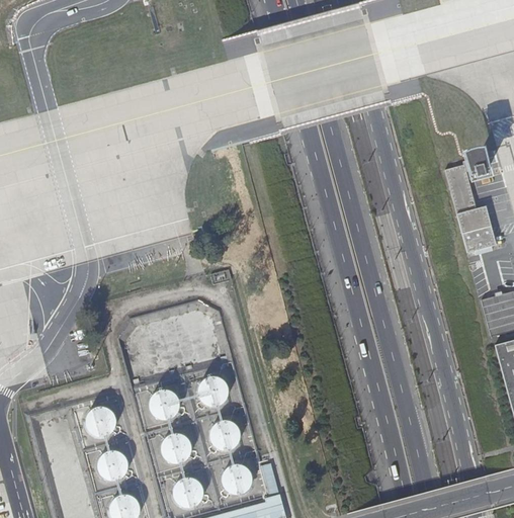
[(490,207),(482,208),(473,173),(475,172),(477,184),(498,178),(491,149),(484,149),(479,150),(475,153),(469,155),(470,158),(472,162),(468,162),(468,165),(450,170),(473,254),(500,246),(490,207)]
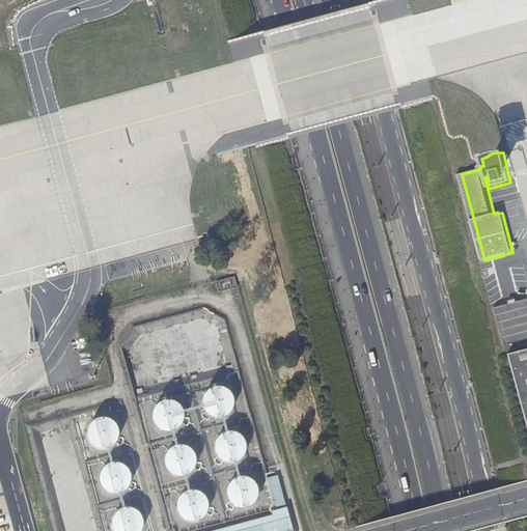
[(526,359),(514,364),(526,418),(526,359)]
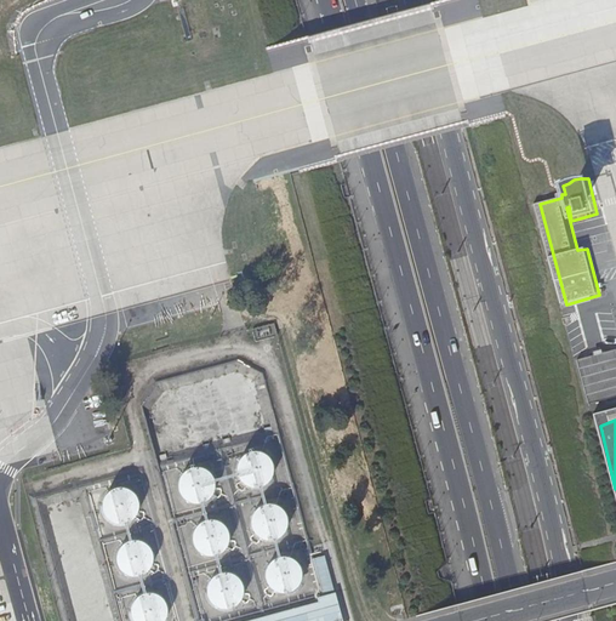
[(257,450),(250,450),(244,453),(239,457),(235,463),(235,471),(237,477),(240,483),(246,486),(252,489),(260,488),(266,485),(271,480),(273,474),(274,468),(273,461),(269,456),(263,451),(257,450)]
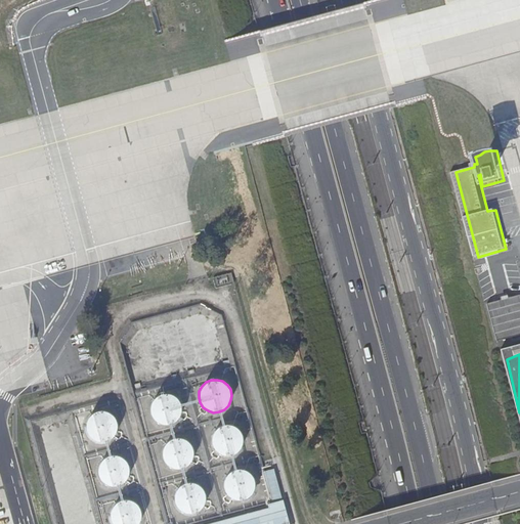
[(167,393),(162,394),(157,396),(153,400),(150,405),(149,410),(152,416),(155,420),(159,423),(165,425),(170,424),(174,422),(178,419),(181,413),(181,408),(180,402),(177,398),(172,395),(167,393)]
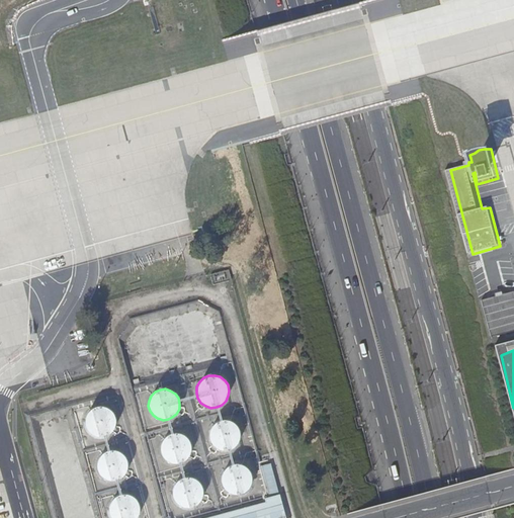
[(83,419),(84,425),(86,430),(90,434),(95,437),(101,437),(106,436),(111,432),(114,428),(116,422),(115,417),(113,412),(109,408),(104,406),(98,405),(93,406),(88,410),(85,414),(83,419)]
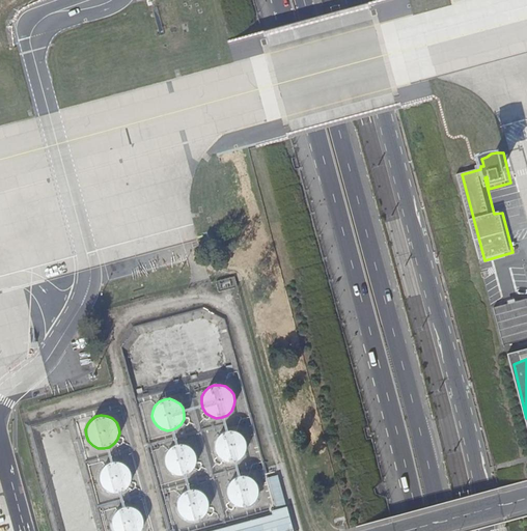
[(232,429),(226,429),(221,432),(217,436),(215,441),(214,447),(216,452),(219,457),(223,460),(229,462),(234,462),(240,459),(244,455),(246,450),(247,445),(246,440),(243,435),(238,431),(232,429)]
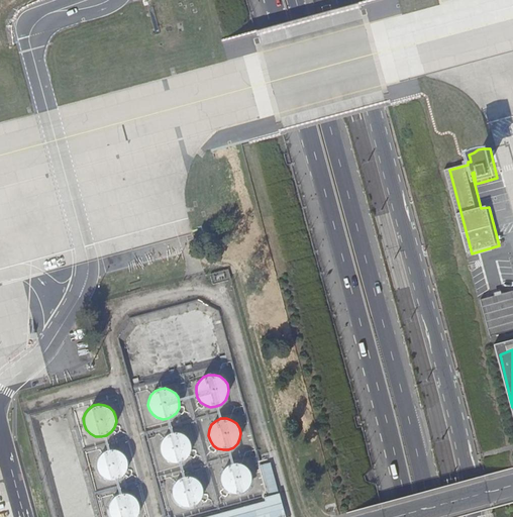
[(160,446),(160,451),(163,456),(167,460),(172,462),(177,463),(183,461),(186,458),(190,454),(191,448),(191,443),(188,438),(184,434),(180,432),(174,431),(169,433),(164,436),(161,440),(160,446)]
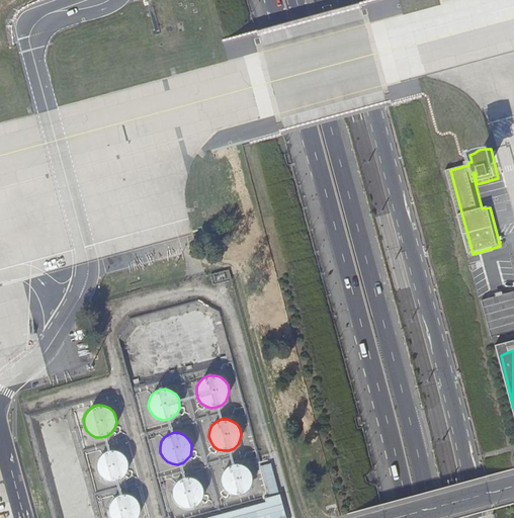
[(113,449),(107,450),(102,452),(98,456),(96,461),(96,466),(97,472),(100,477),(105,480),(110,482),(116,481),(120,479),(124,475),(127,469),(127,464),(126,459),(123,454),(118,451),(113,449)]
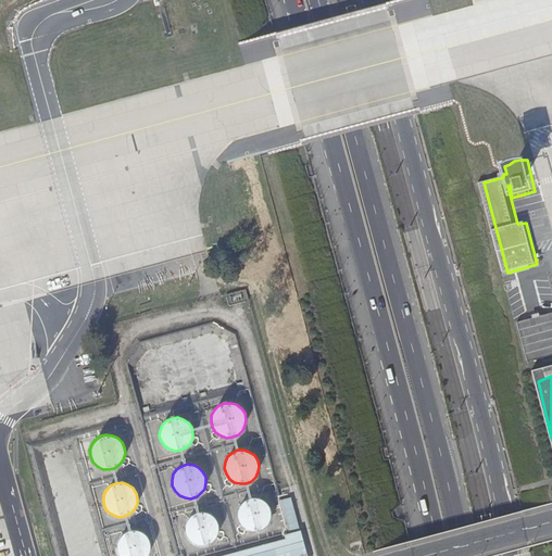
[(256,497),(251,497),(246,500),(241,504),(238,509),(237,515),(239,521),(242,527),(247,530),(253,531),(258,531),(263,529),(267,525),(271,520),(271,514),(270,508),(266,503),(262,500),(256,497)]
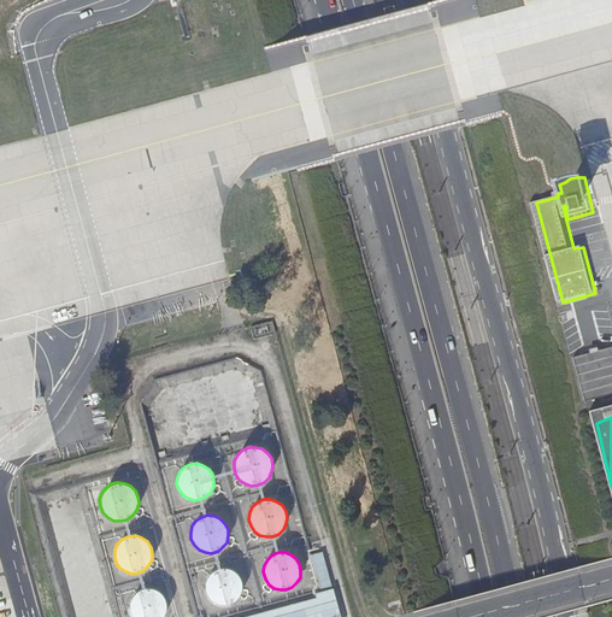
[(323,552),(310,556),(319,589),(331,586),(323,552)]
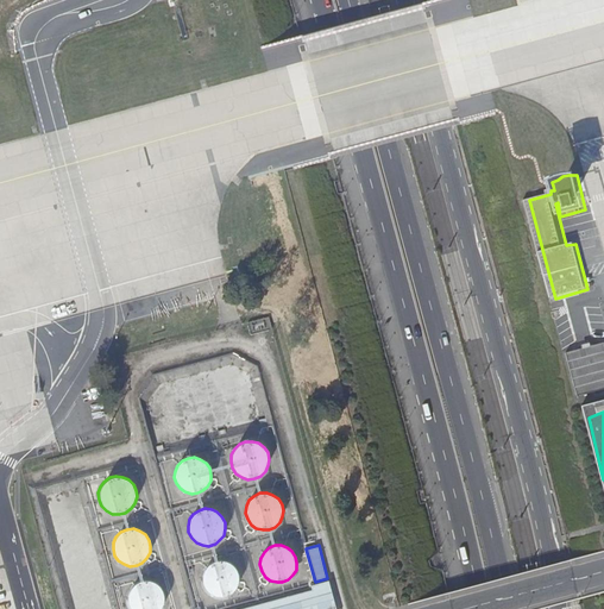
[(222,560),(215,560),(209,564),(205,567),(202,573),(201,581),(203,588),(207,594),(213,597),(219,598),(225,597),(231,595),(236,590),(238,584),(239,578),(238,571),(233,566),(228,563),(222,560)]
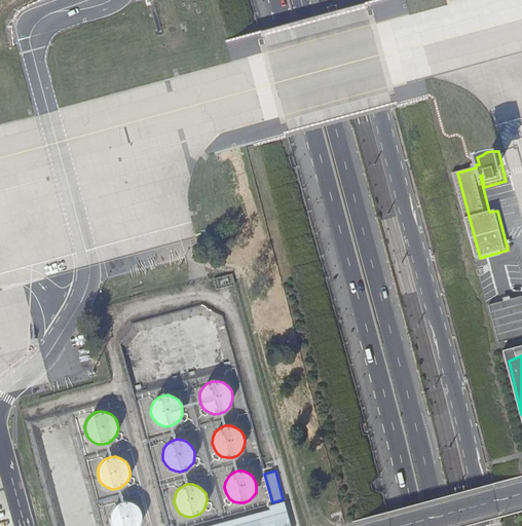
[(126,501),(120,502),(115,504),(112,509),(109,514),(109,519),(111,525),(138,525),(141,521),(141,517),(140,511),(137,506),(132,503),(126,501)]
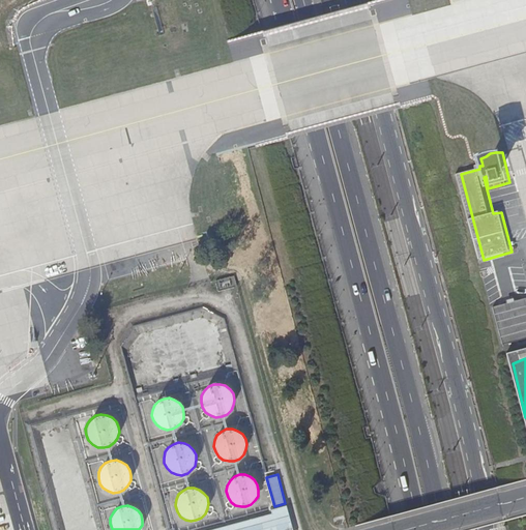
[(272,513),(210,529),(292,529),(287,505),(271,509),(272,513)]
